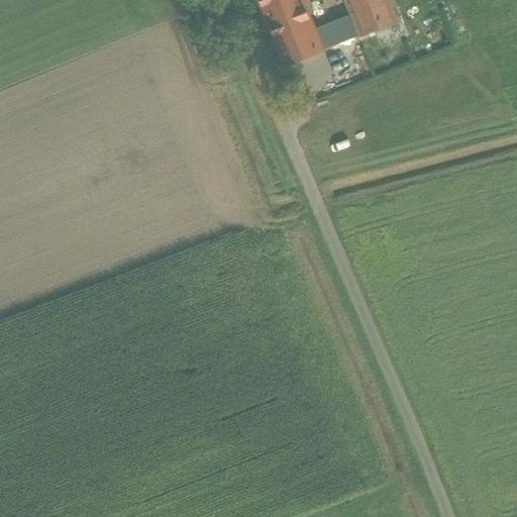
[(256,0),(274,43),(313,28),(302,0),(256,0)]
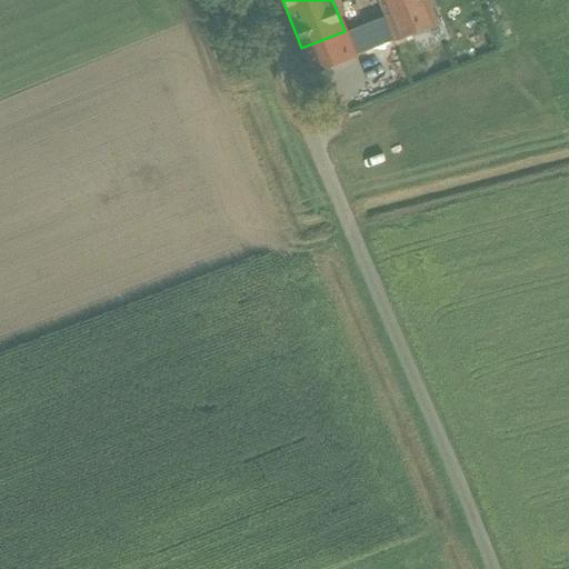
[(437,21),(427,0),(380,0),(388,19),(396,38),(437,21)]
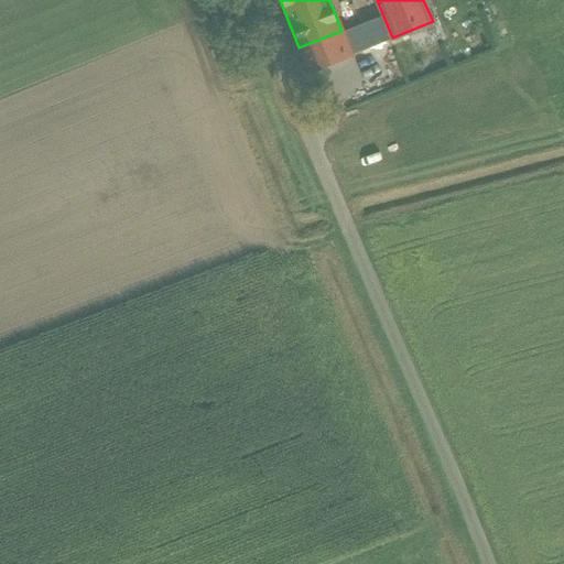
[(384,19),(344,35),(351,54),(392,38),(384,19)]
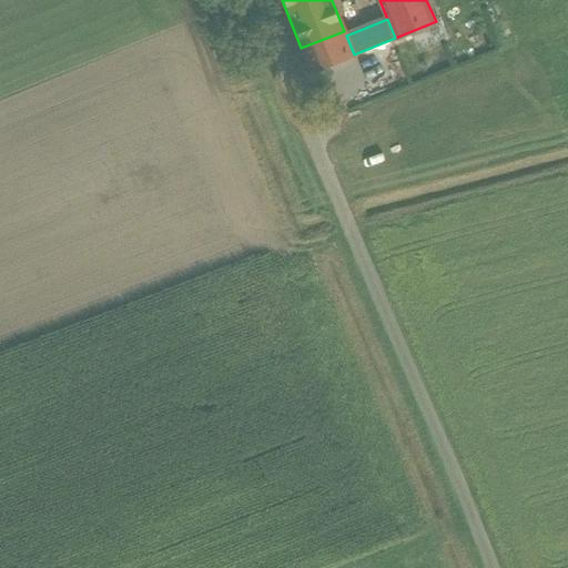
[(344,31),(301,48),(311,72),(354,54),(346,36),(344,31)]
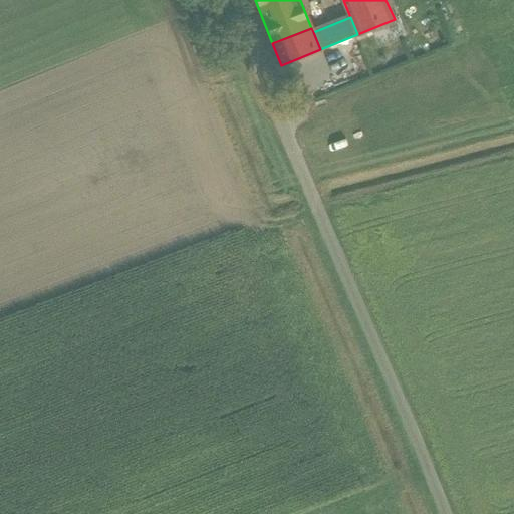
[(304,82),(326,78),(322,55),(300,60),(304,82)]
